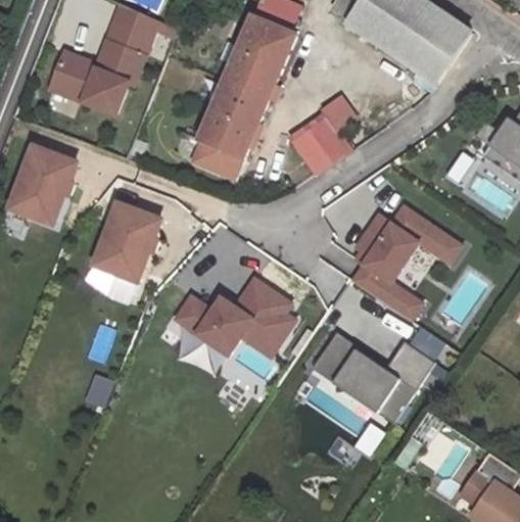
[(260,0),(252,17),(291,34),(301,8),(281,0),(260,0)]
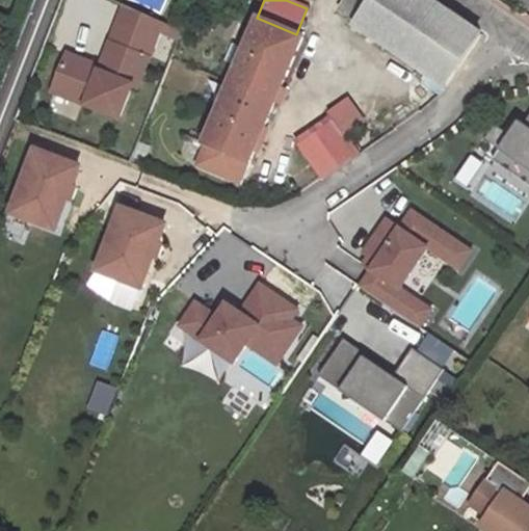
[(340,0),(337,6),(358,20),(369,0),(340,0)]
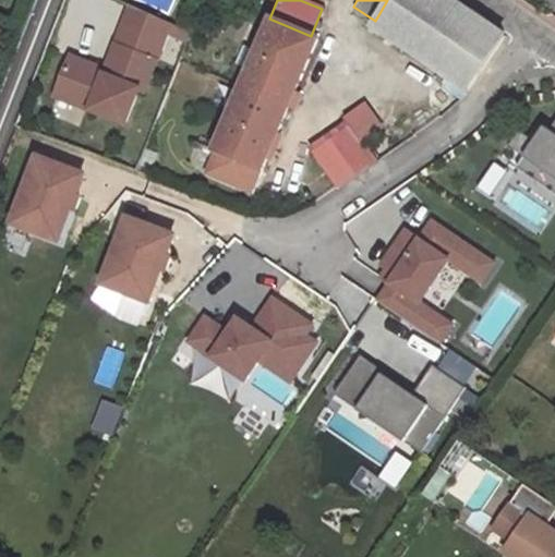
[(387,0),(375,21),(370,28),(463,92),(495,36),(443,0),(387,0)]
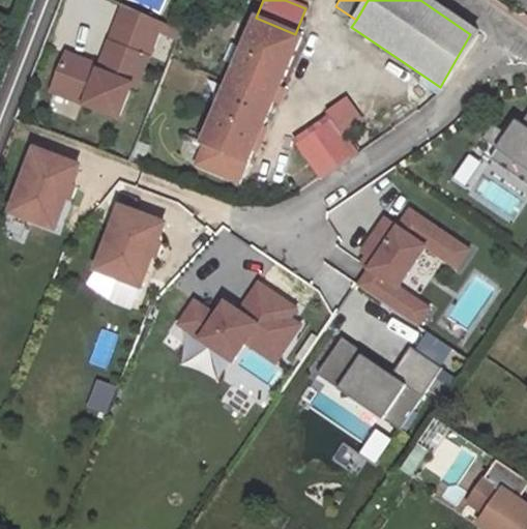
[(121,4),(115,20),(153,35),(158,21),(121,4)]
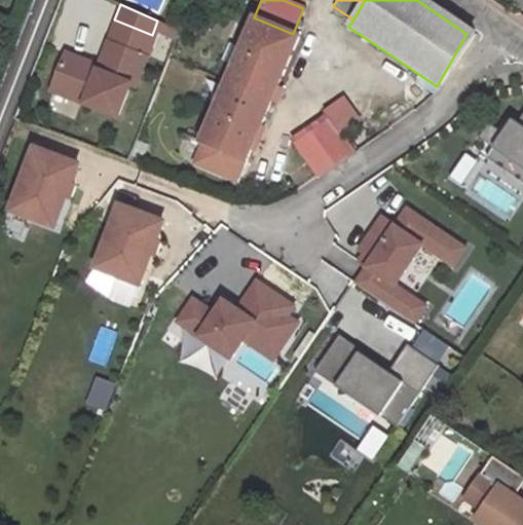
[(245,161),(296,35),(293,34),(254,17),(201,143),(203,144),(241,160),(245,161)]
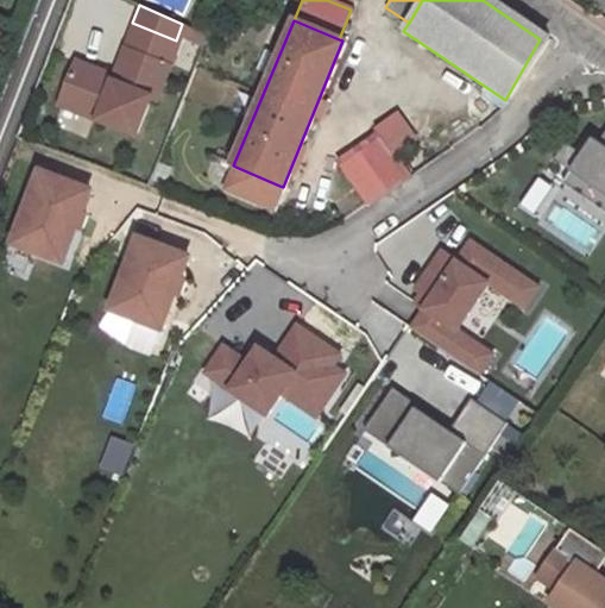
[(83,91),(75,111),(133,133),(147,95),(153,98),(176,41),(132,23),(112,75),(74,61),(65,83),(83,91)]
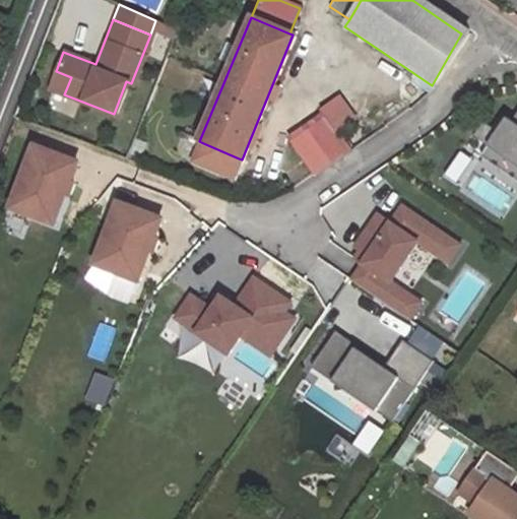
[(56,71),(49,88),(64,94),(71,77),(56,71)]
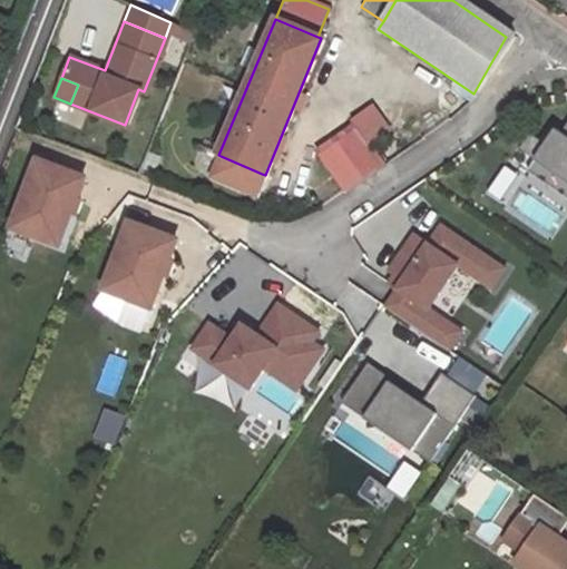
[(349,119),(354,127),(367,145),(390,129),(371,104),(349,119)]
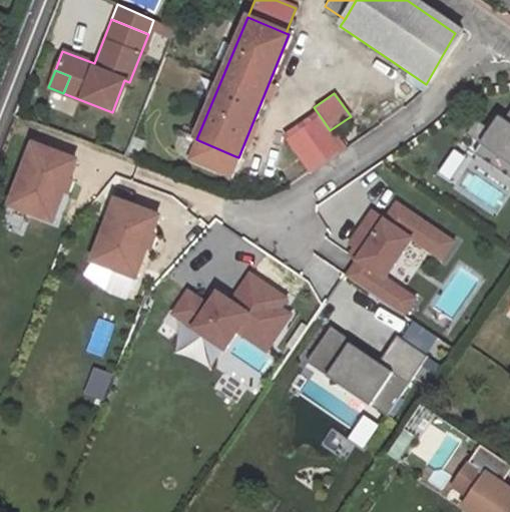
[(483,145),(502,118),(492,112),(483,125),(474,119),(464,133),(478,142),(483,145)]
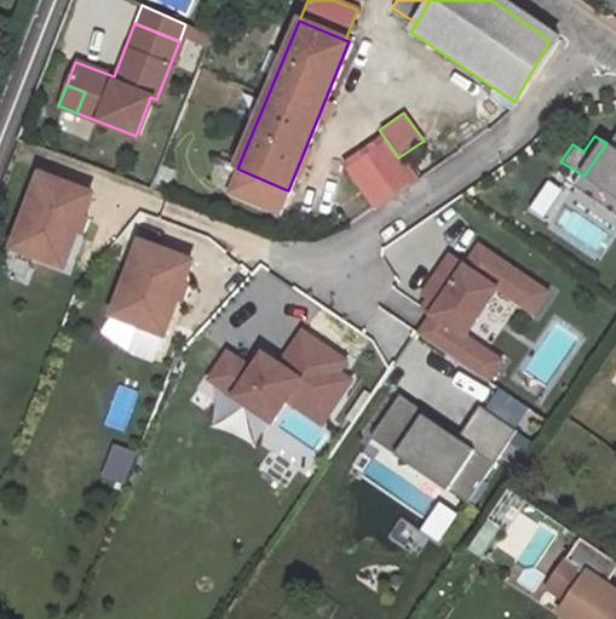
[(385,138),(343,167),(368,205),(410,176),(398,158),(385,138)]
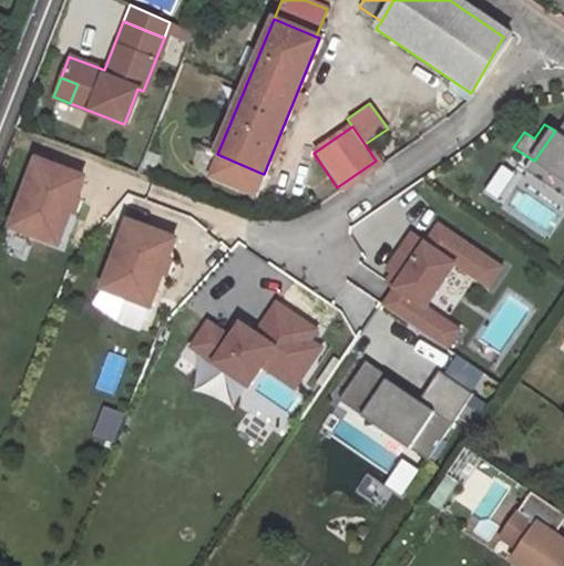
[(552,174),(563,182),(563,136),(555,131),(534,161),(552,174)]
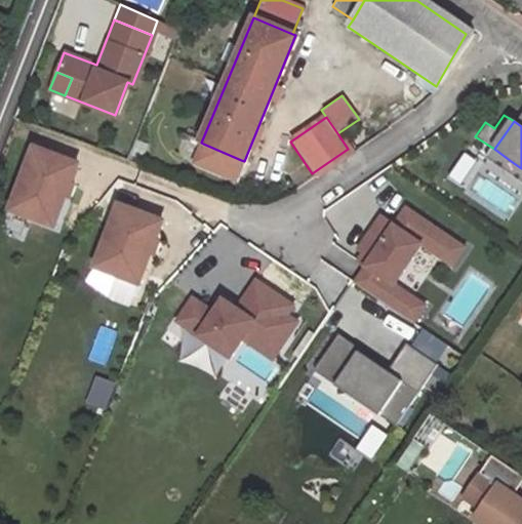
[(203,144),(195,162),(233,179),(241,160),(203,144)]
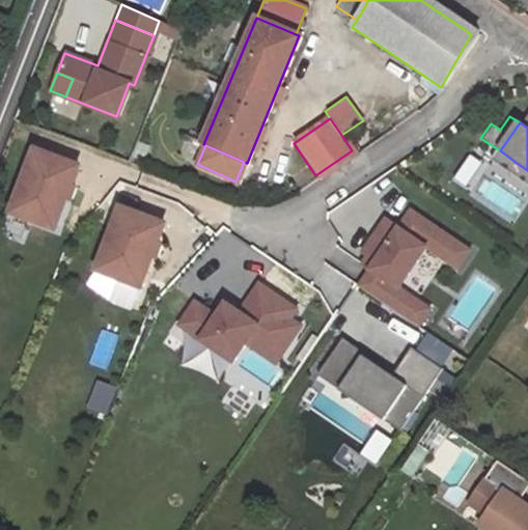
[(509,173),(517,163),(500,150),(495,147),(488,159),(509,173)]
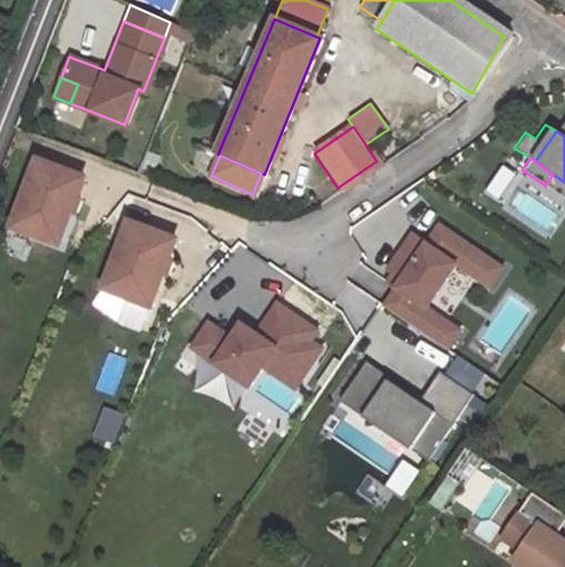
[(82,178),(30,159),(22,181),(28,183),(14,219),(33,235),(58,244),(70,211),(74,213),(79,201),(74,200),(82,178)]
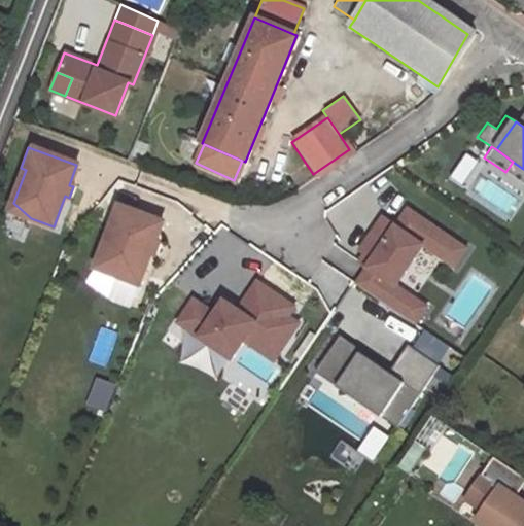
[(465,152),(450,176),(461,184),(477,161),(465,152)]
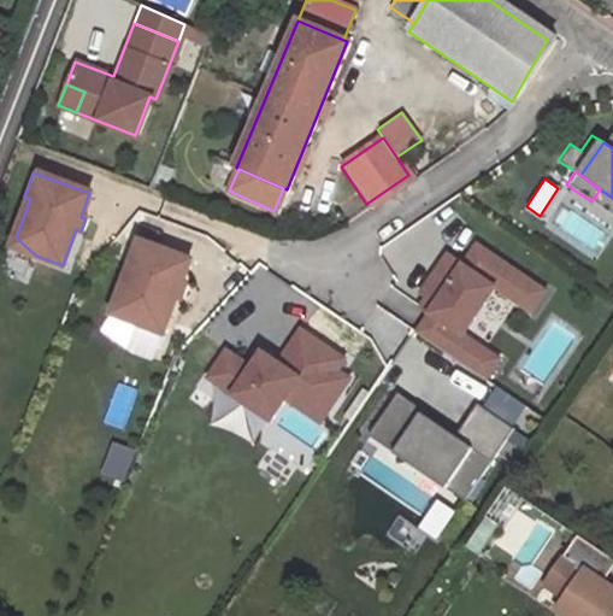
[(612,198),(600,189),(591,201),(612,216),(612,198)]
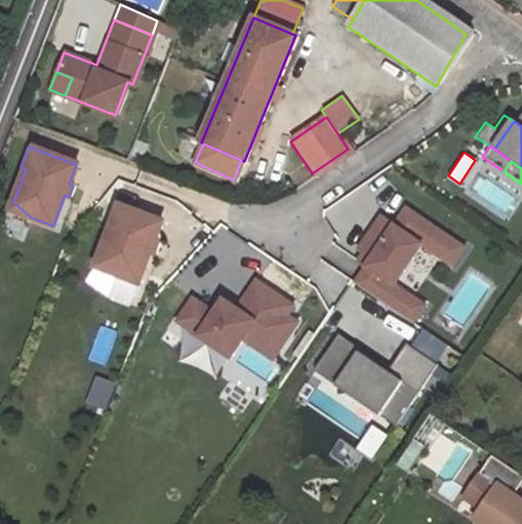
[(111,227),(95,269),(138,283),(150,252),(154,254),(158,243),(154,242),(161,222),(113,204),(106,225),(111,227)]
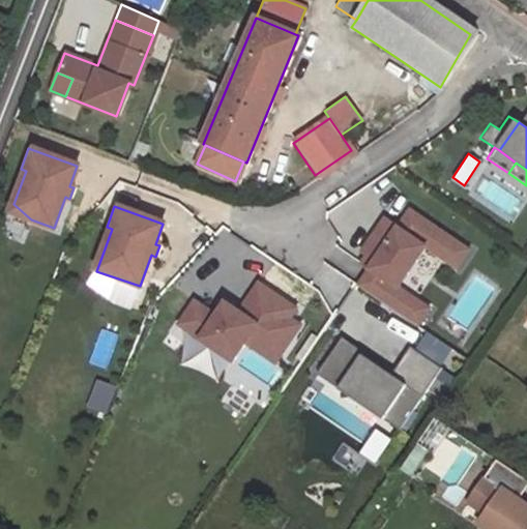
[(367,267),(355,285),(414,325),(427,306),(396,286),(422,245),(454,266),(466,248),(407,208),(396,225),(382,216),(367,239),(372,243),(364,254),(359,262),(367,267)]
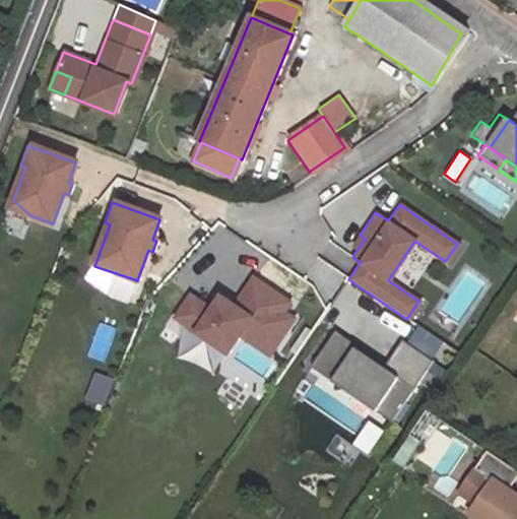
[(365,239),(360,235),(352,246),(358,249),(365,239)]
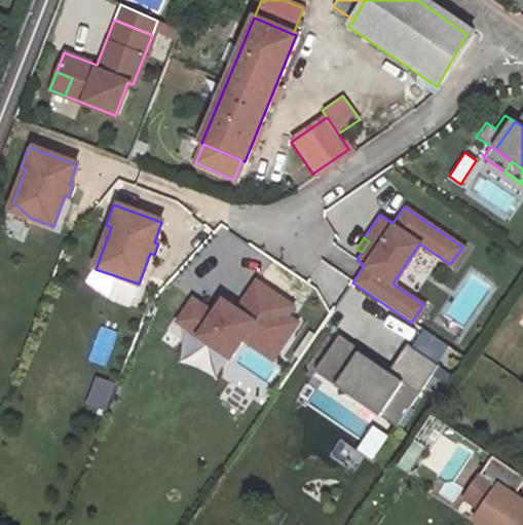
[(190,298),(175,321),(229,358),(241,339),(270,359),(296,322),(285,314),(292,305),(254,279),(235,307),(221,298),(212,311),(190,298)]
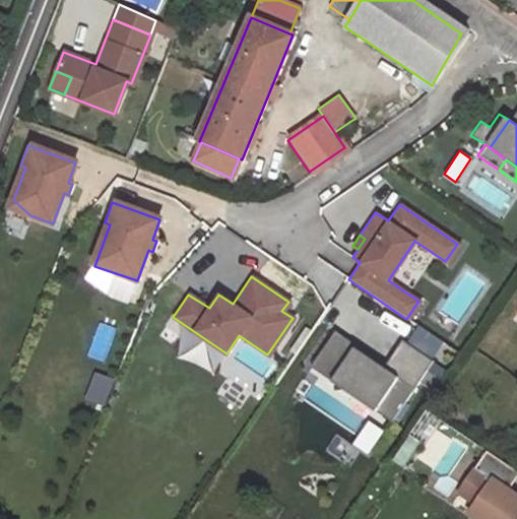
[(333,329),(331,332),(384,368),(402,340),(400,338),(383,364),(333,329)]
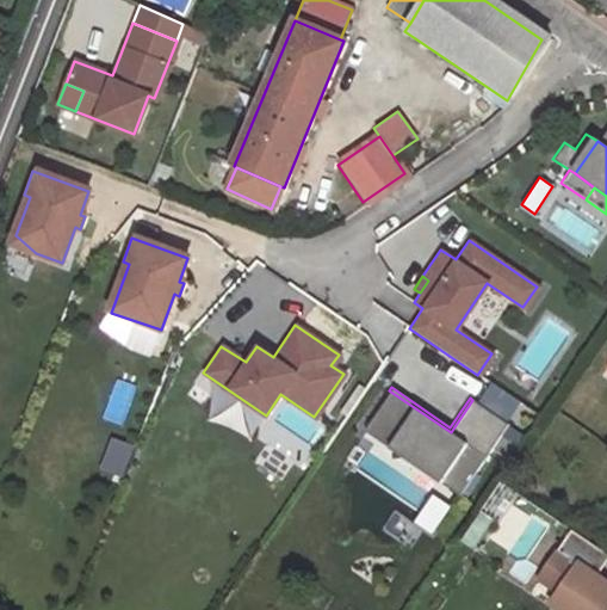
[(389,390),(365,426),(460,491),(506,423),(472,400),(451,432),(389,390)]
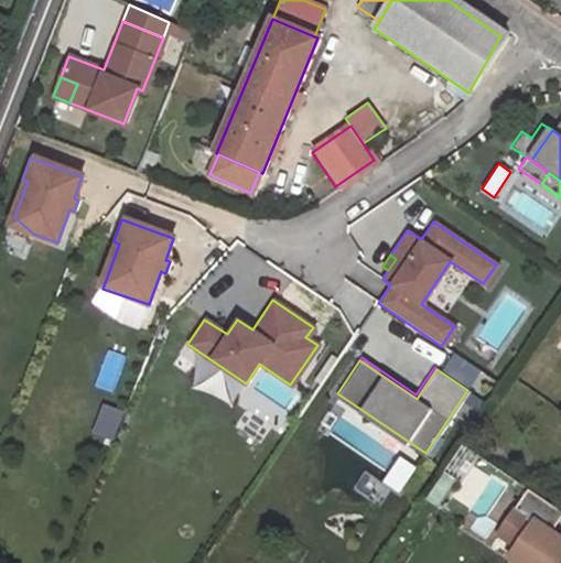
[(337,393),(335,397),(423,456),(425,453),(337,393)]
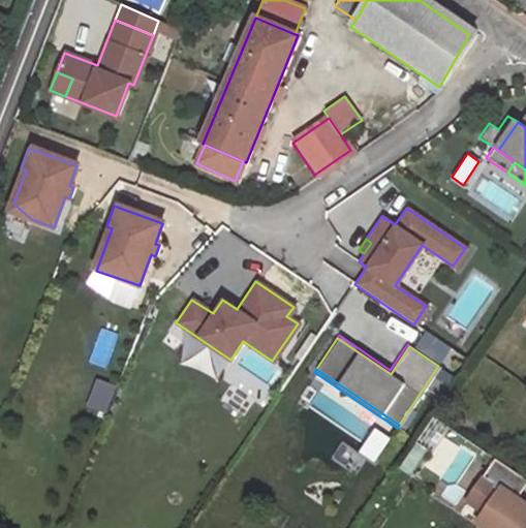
[(463,504),(481,516),(497,491),(481,479),(463,504)]
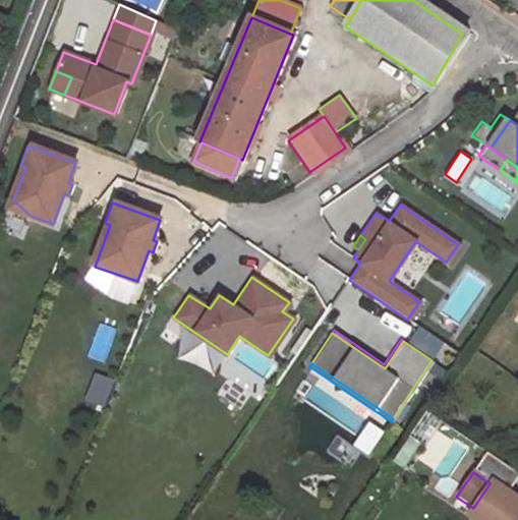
[(473,508),(467,517),(470,519),(517,519),(517,502),(490,483),(473,508)]
